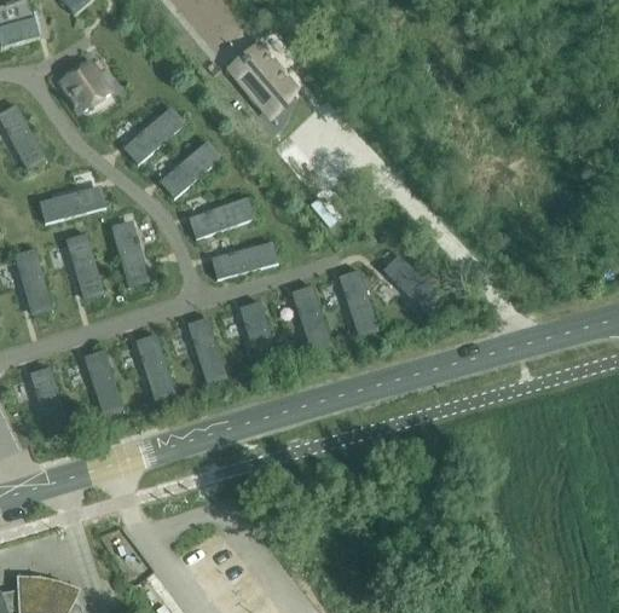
[(0,42),(0,46),(39,35),(30,0),(15,0),(0,4),(0,42)]
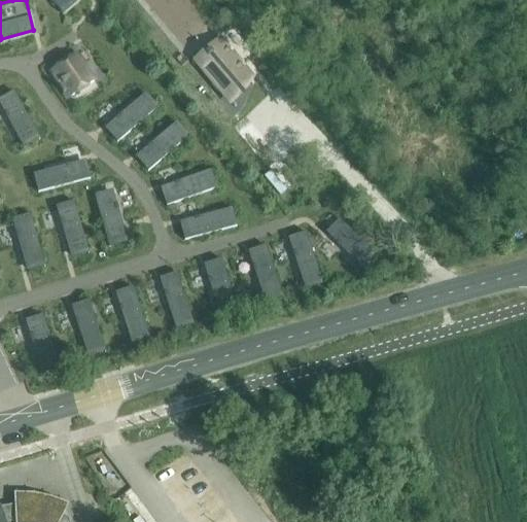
[(55,0),(63,9),(74,0),(55,0)]
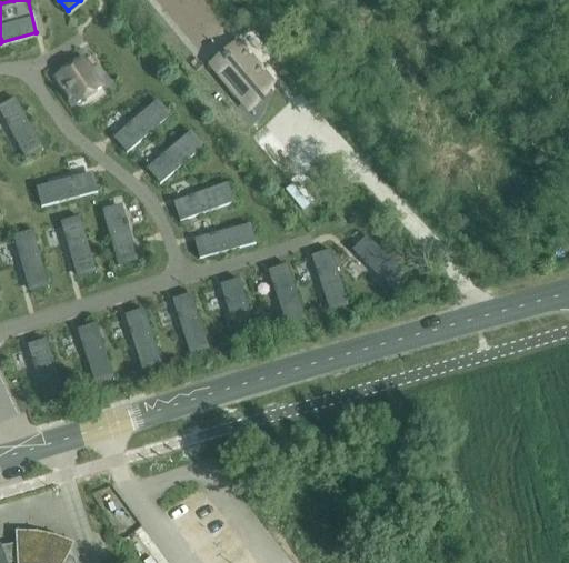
[(59,74),(78,102),(105,84),(86,57),(59,74)]
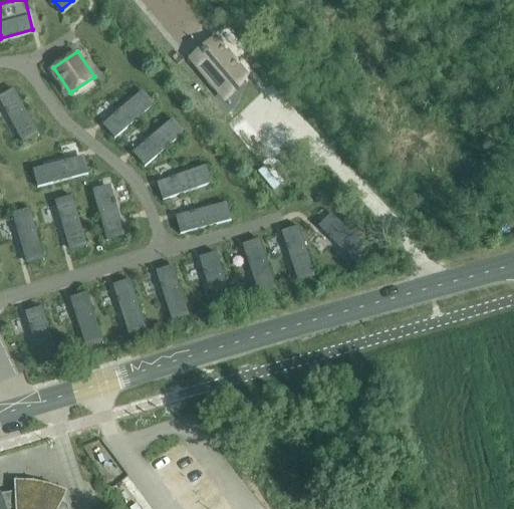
[(197,70),(183,80),(202,103),(210,115),(223,106),(215,95),(238,79),(220,54),(197,70)]
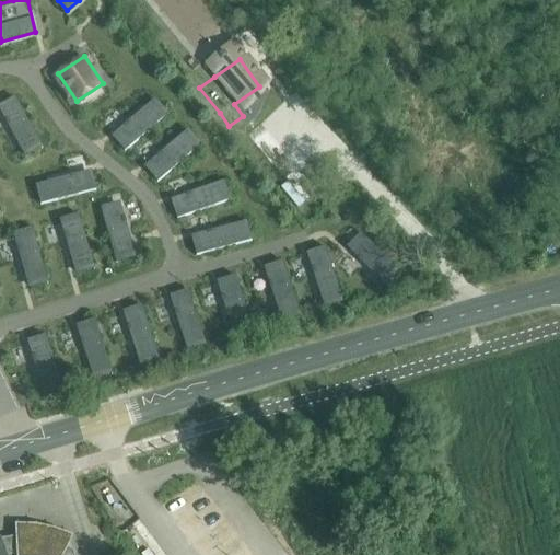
[(0,106),(0,107),(22,149),(39,140),(16,97),(0,106)]
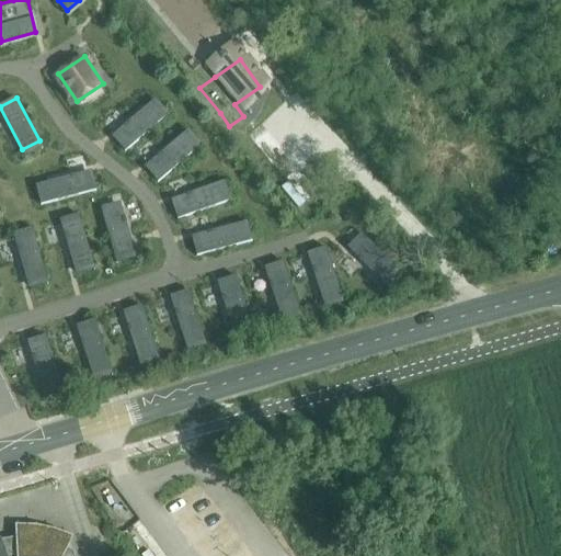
[(116,129),(129,145),(165,113),(152,99),(116,129)]
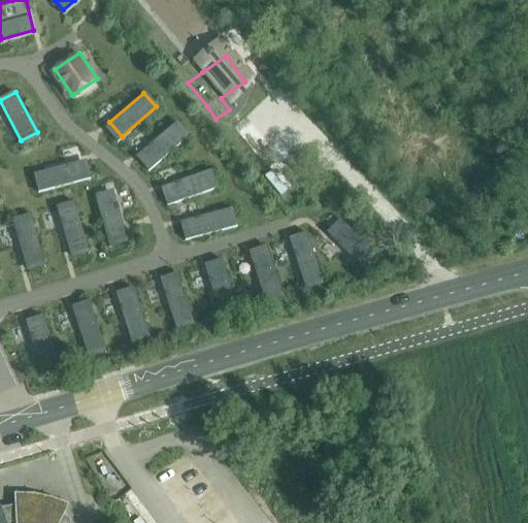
[(153,165),(187,136),(174,122),(140,152),(153,165)]
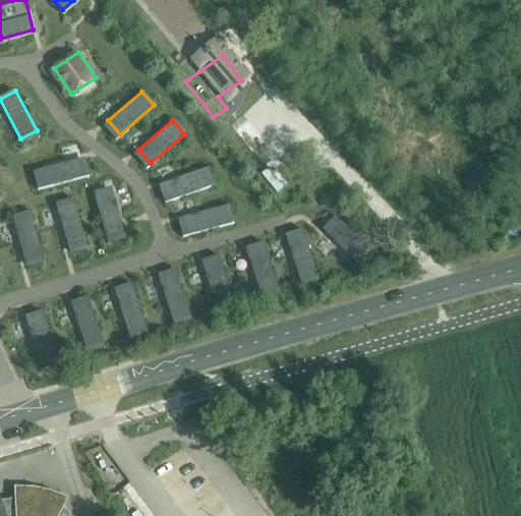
[(214,151),(203,159),(220,182),(231,174),(214,151)]
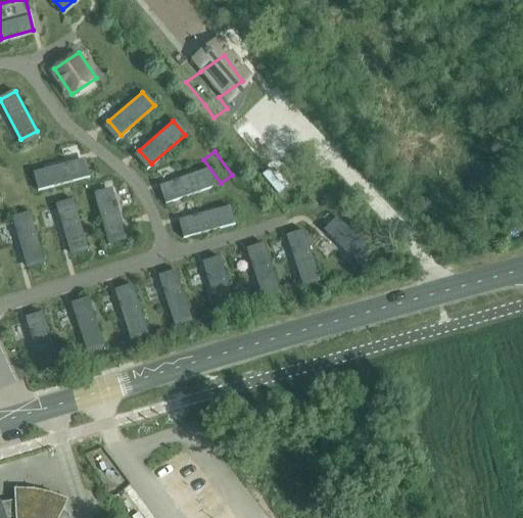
[(42,187),(86,175),(81,157),(37,169),(42,187)]
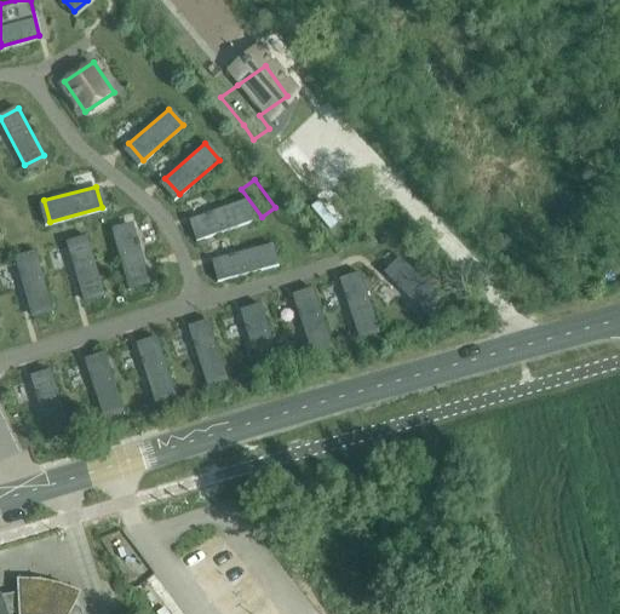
[(245,199),(194,217),(201,237),(252,219),(245,199)]
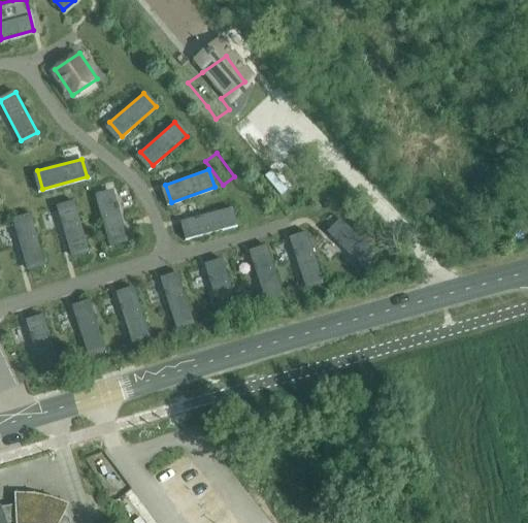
[(96,198),(108,241),(126,236),(113,192),(96,198)]
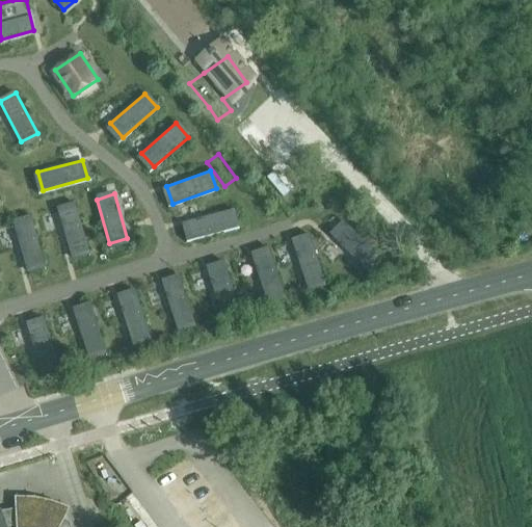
[(76,205),(57,210),(71,254),(88,248),(76,205)]
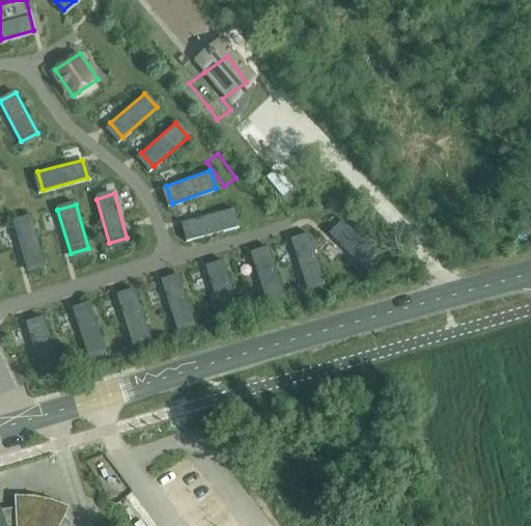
[(234,226),(229,209),(185,220),(190,239),(234,226)]
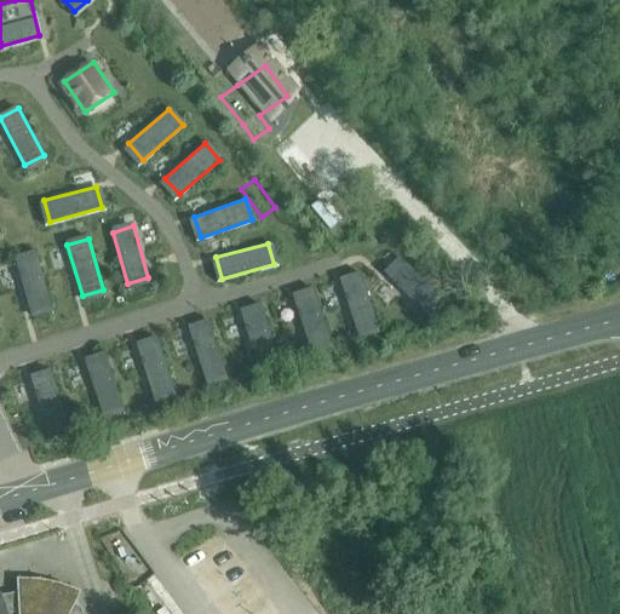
[(15,259),(30,310),(51,304),(36,253),(15,259)]
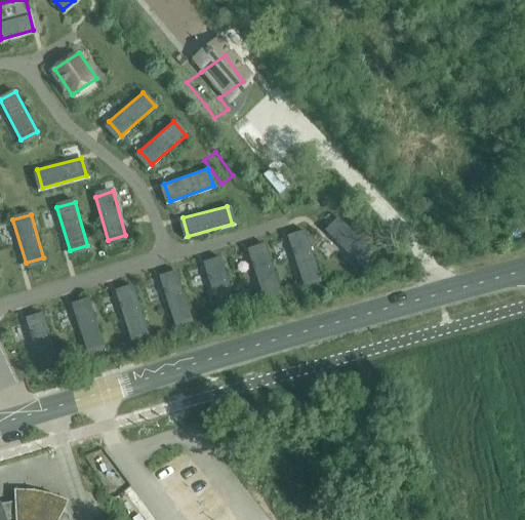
[(371,249),(339,217),(327,230),(359,263),(371,249)]
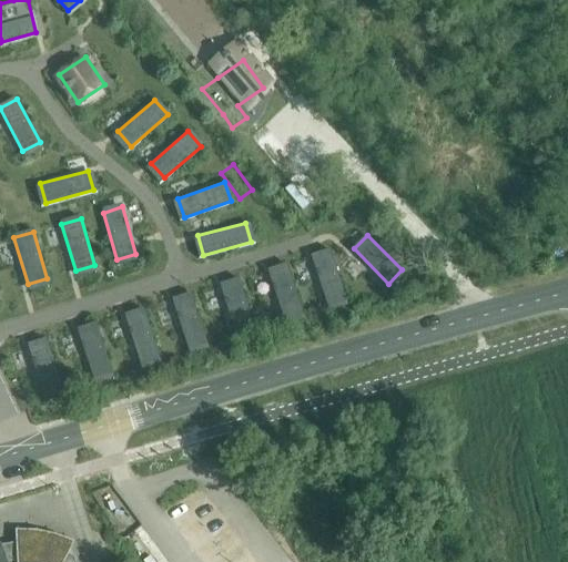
[(326,304),(346,297),(331,251),(312,257),(326,304)]
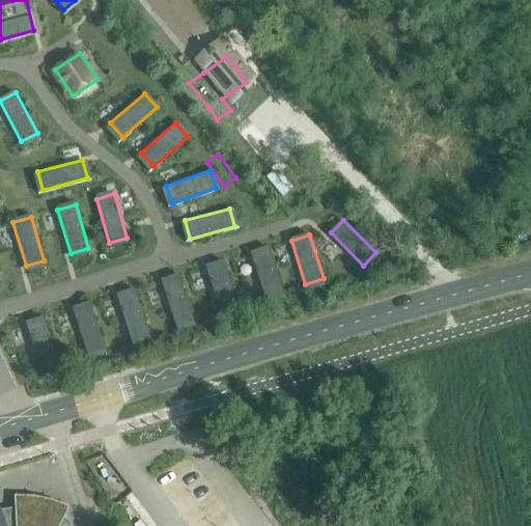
[(283,292),(269,248),(251,254),(266,298),(283,292)]
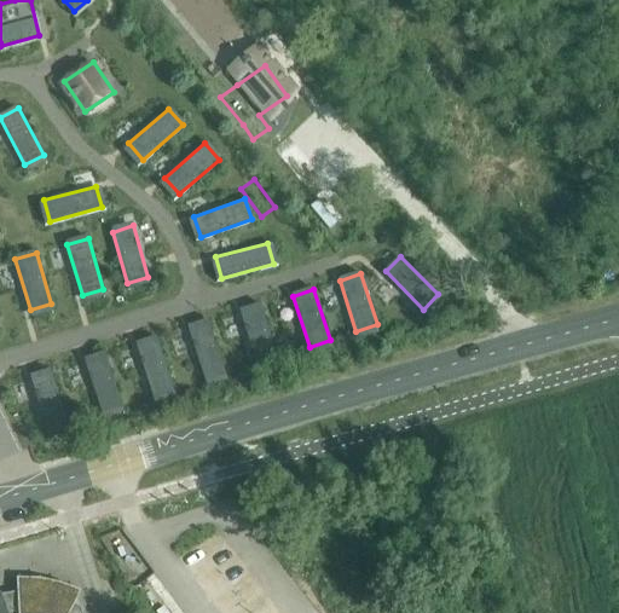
[(260,305),(239,312),(256,363),(277,356),(260,305)]
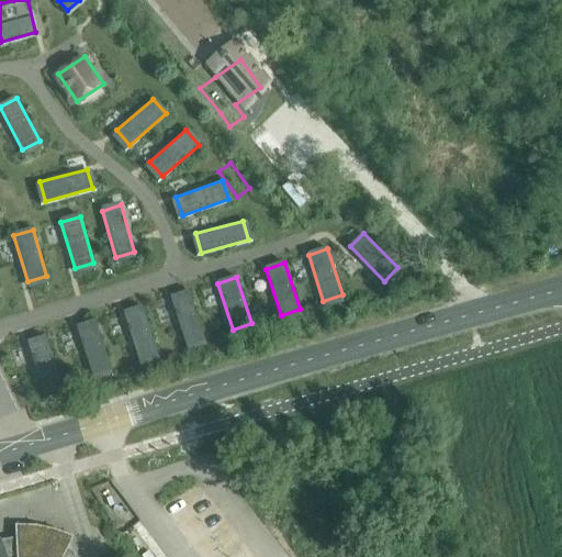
[(187,345),(205,338),(190,292),(171,299),(187,345)]
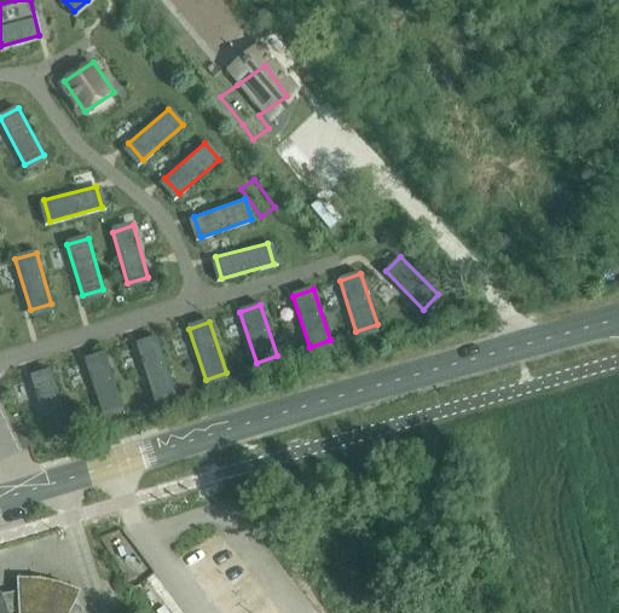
[(158,339),(137,346),(154,397),(174,389),(158,339)]
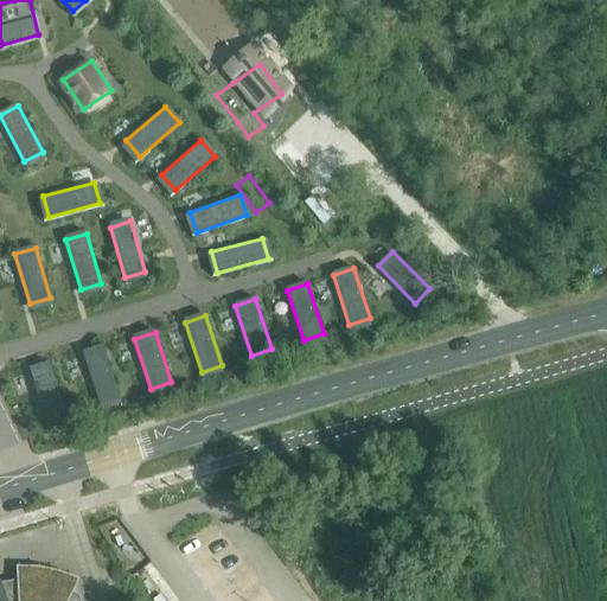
[(84,355),(101,404),(121,397),(104,347),(84,355)]
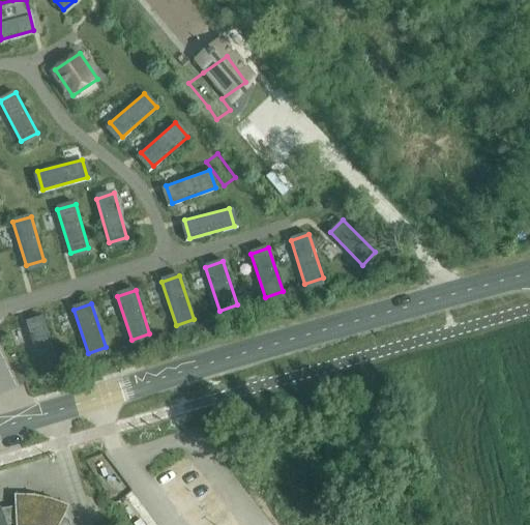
[(59,361),(45,318),(27,324),(40,368),(59,361)]
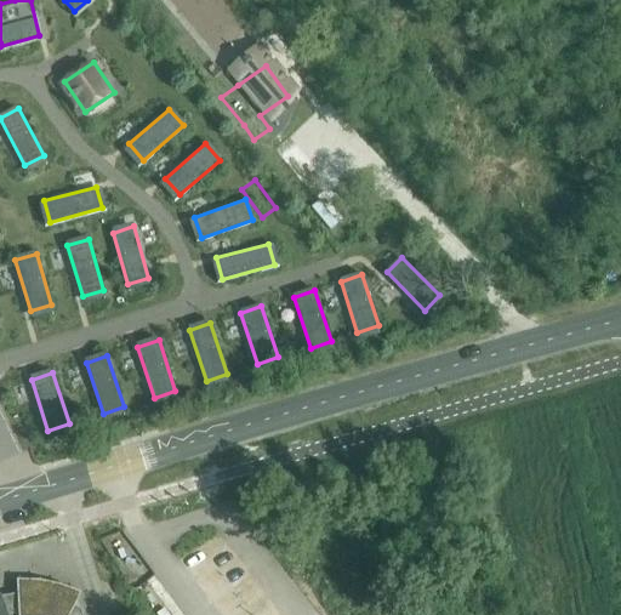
[(1,593),(0,593),(0,614),(84,614),(81,605),(75,602),(80,592),(61,584),(41,580),(20,579),(20,590),(1,593)]
